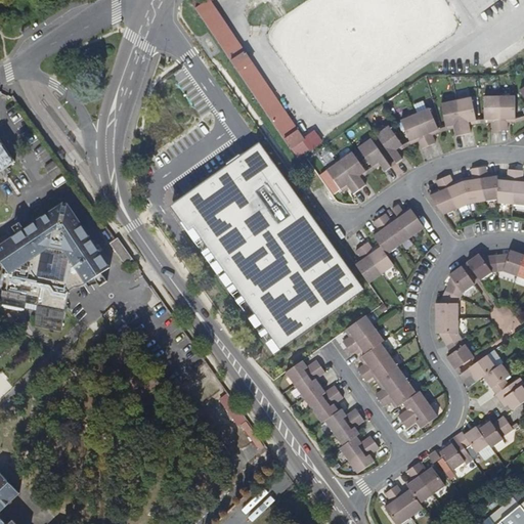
[(189,0),(195,8),(207,0),(189,0)]
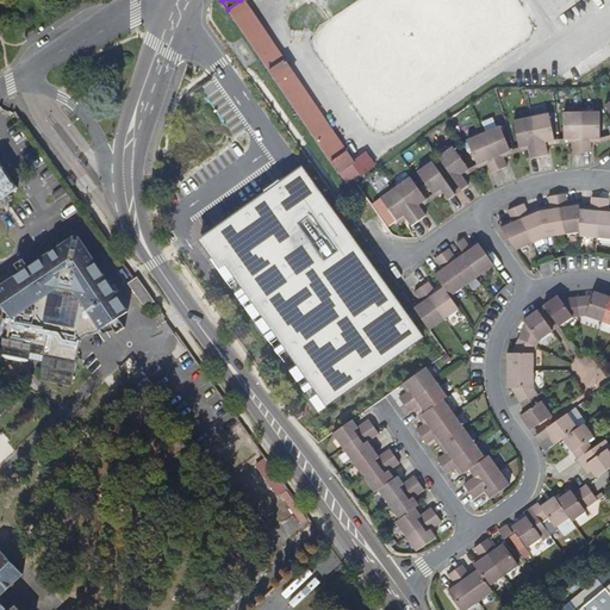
[(293,73),(244,0),(241,0),(228,10),(338,174),(355,163),(334,132),(331,134),(291,75),(293,73)]
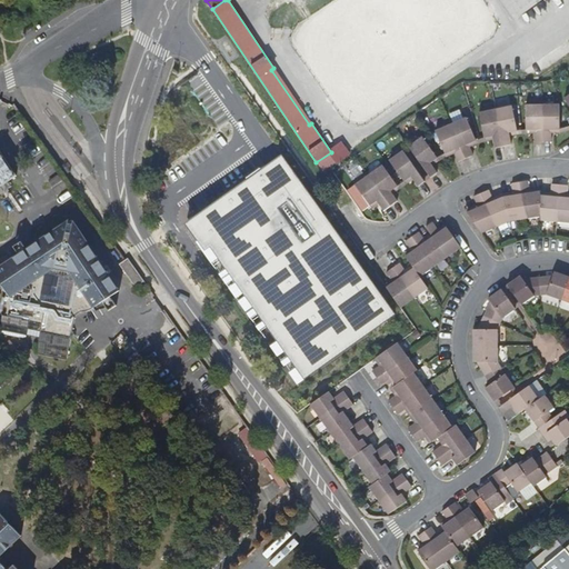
[(529,12),(520,0),(506,0),(519,19),(529,12)]
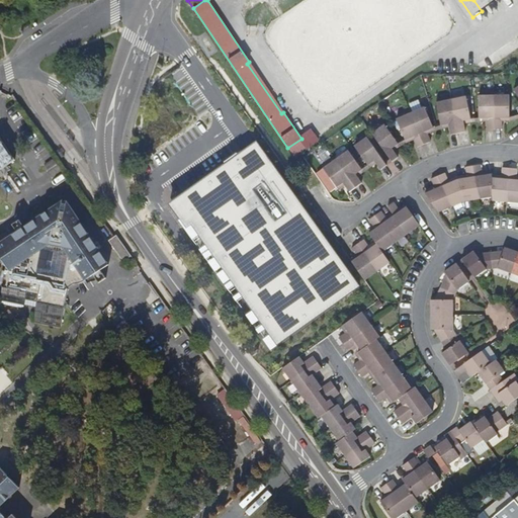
[(283,112),(249,62),(247,64),(281,113),(283,112)]
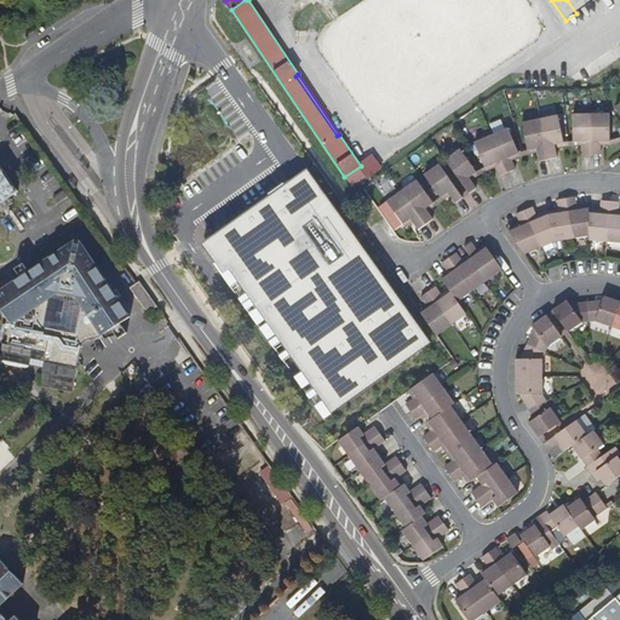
[(592,155),(591,114),(573,114),(574,142),(583,142),(583,145),(583,155),(592,155)]
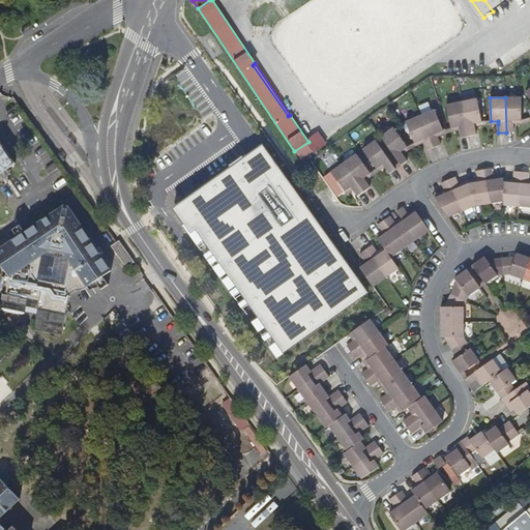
[(521,120),(521,97),(505,97),(506,133),(513,133),(513,124),(513,121),(521,120)]
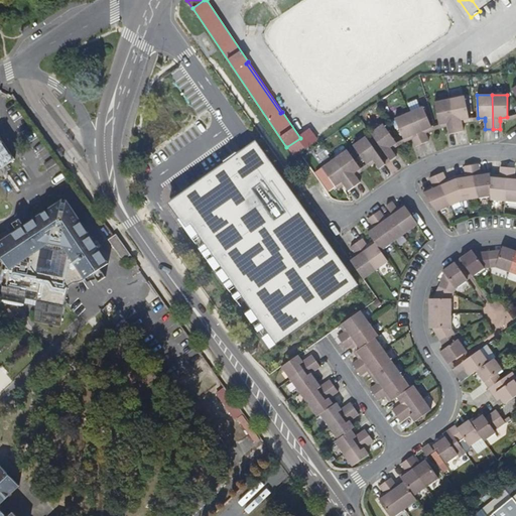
[(469,119),(464,97),(449,100),(457,133),(464,131),(463,124),(462,120),(469,119)]
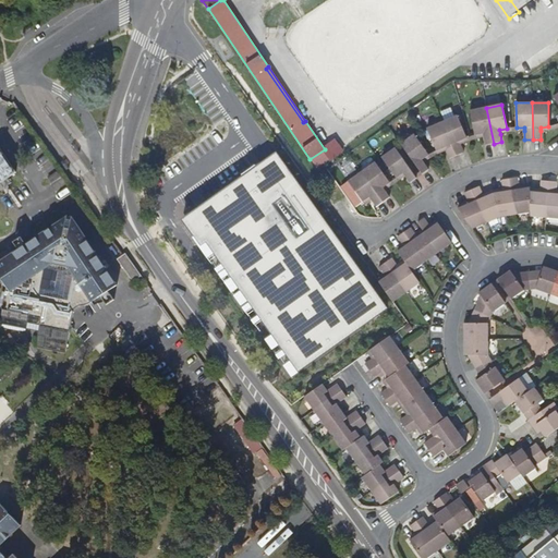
[(494,144),(486,108),(470,111),(475,135),(484,134),(484,136),(486,145),(494,144)]
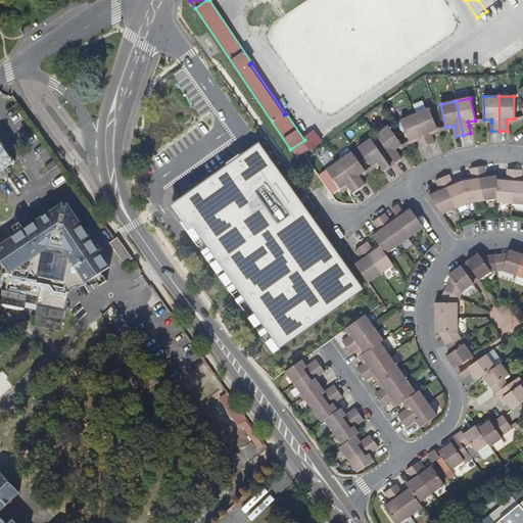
[(425,102),(415,104),(416,111),(426,109),(425,102)]
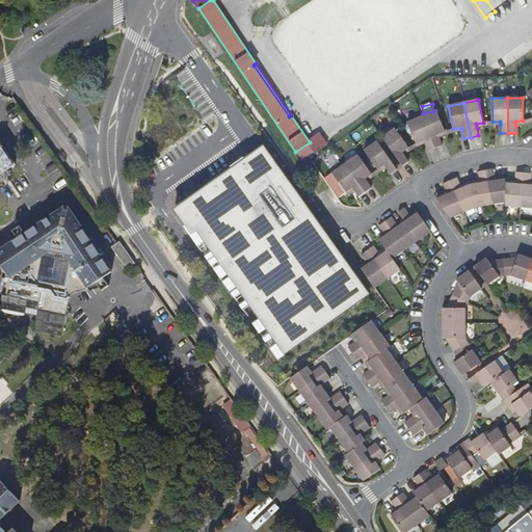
[(445,131),(436,110),(422,116),(435,149),(443,145),(439,137),(437,135),(445,131)]
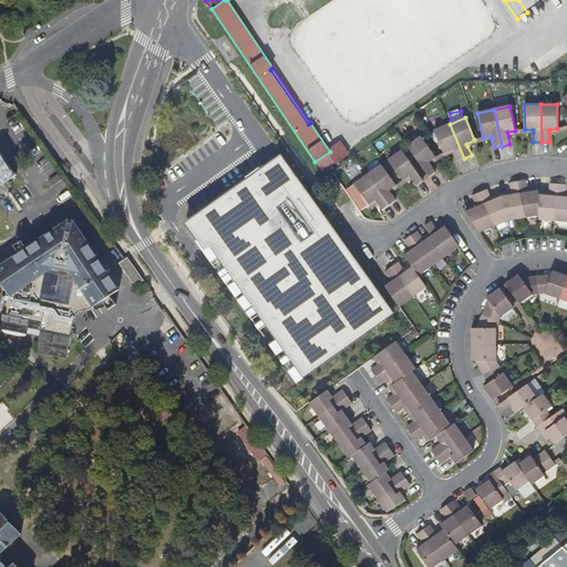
[(557,133),(566,125),(566,122),(557,129),(557,133)]
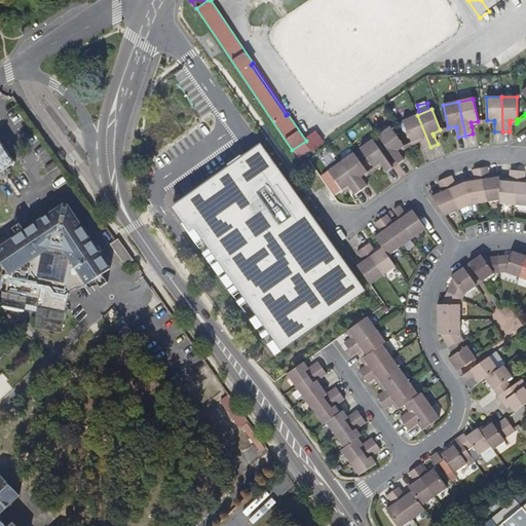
[(430,147),(417,115),(403,121),(412,142),(419,139),(420,142),(423,150),(430,147)]
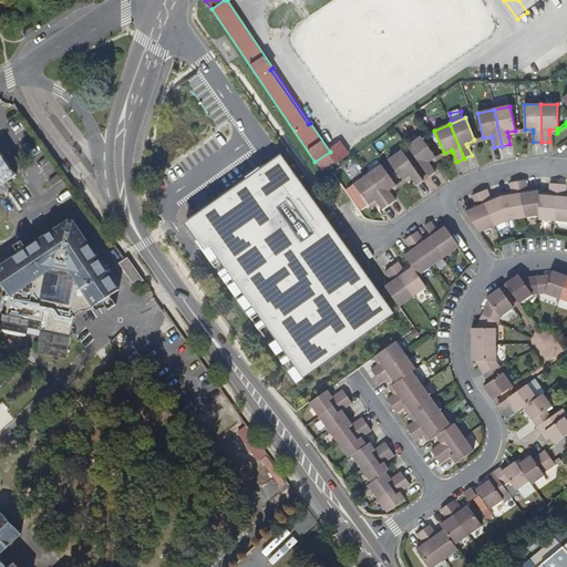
[(435,157),(421,136),(408,146),(428,174),(429,177),(435,172),(431,165),(429,163),(435,157)]
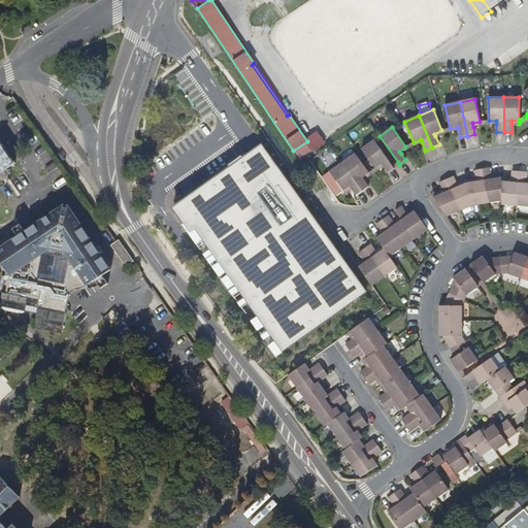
[(299,160),(325,142),(319,133),(307,141),(293,151),(299,160)]
